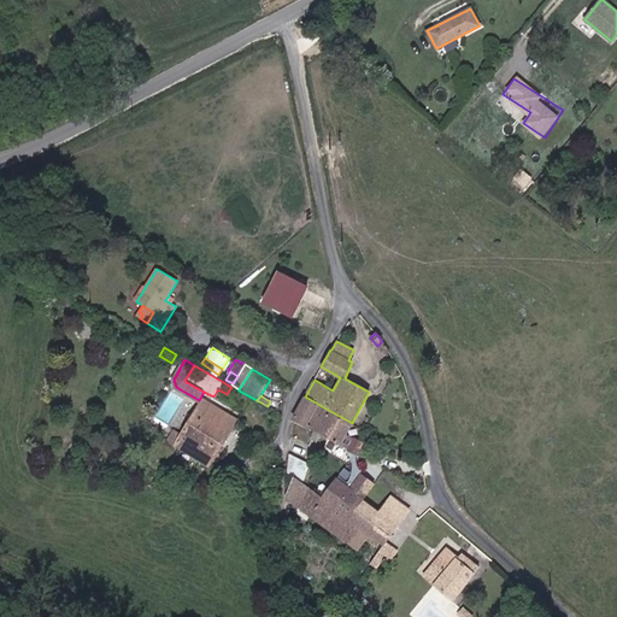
[(293,418),(305,425),(316,403),(305,397),(293,418)]
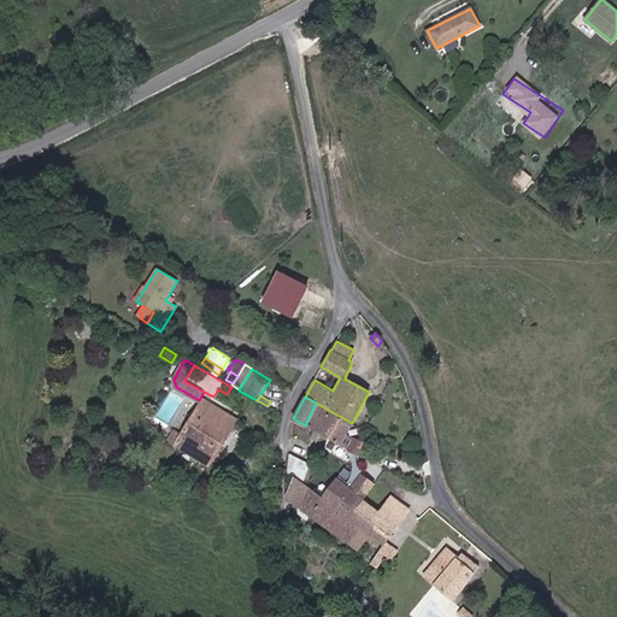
[(209,466),(238,419),(204,399),(187,428),(186,427),(181,434),(180,438),(172,433),(168,441),(209,466)]
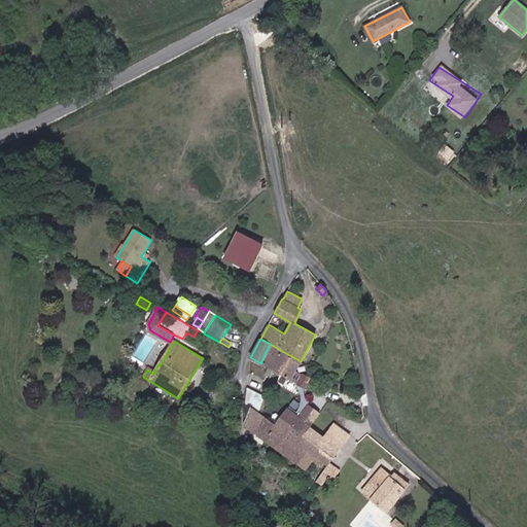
[(268,367),(273,371),(282,351),(270,344),(260,363),(268,367)]
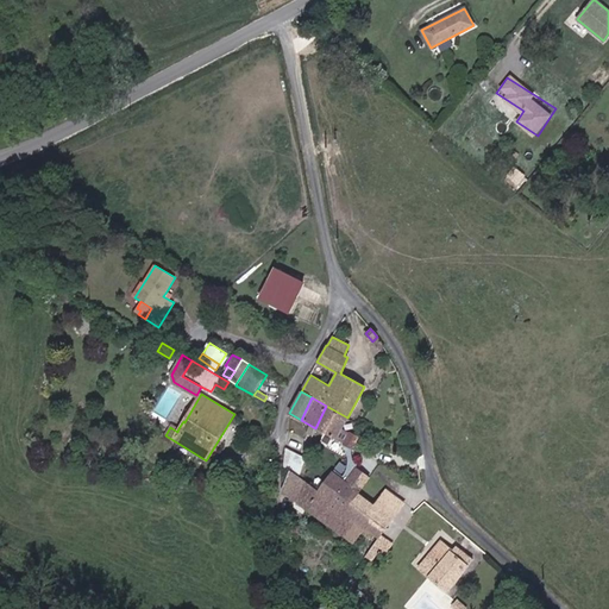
[(341,428),(347,418),(326,406),(315,428),(336,439),(341,428)]
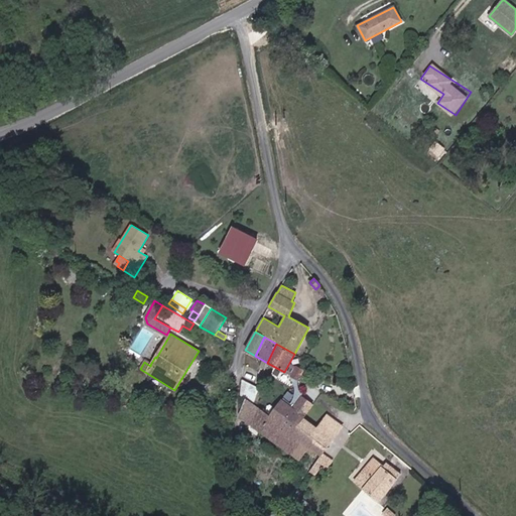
[(284,372),(290,376),(296,367),(289,363),(284,372)]
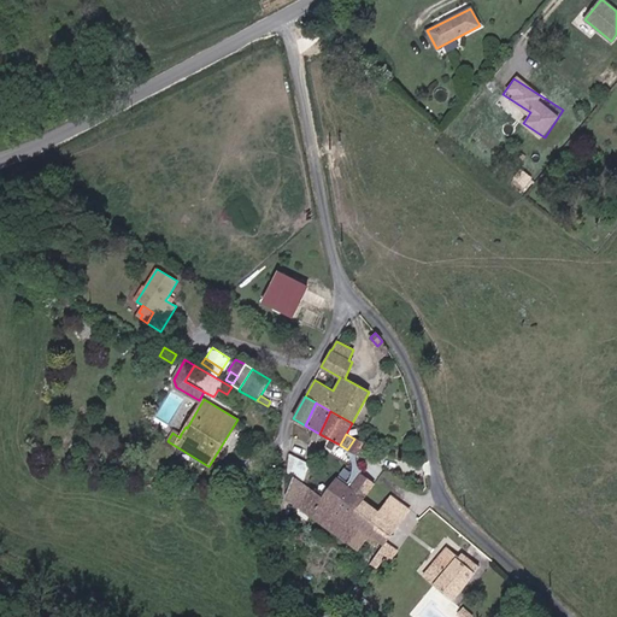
[(364,444),(354,439),(347,450),(357,454),(364,444)]
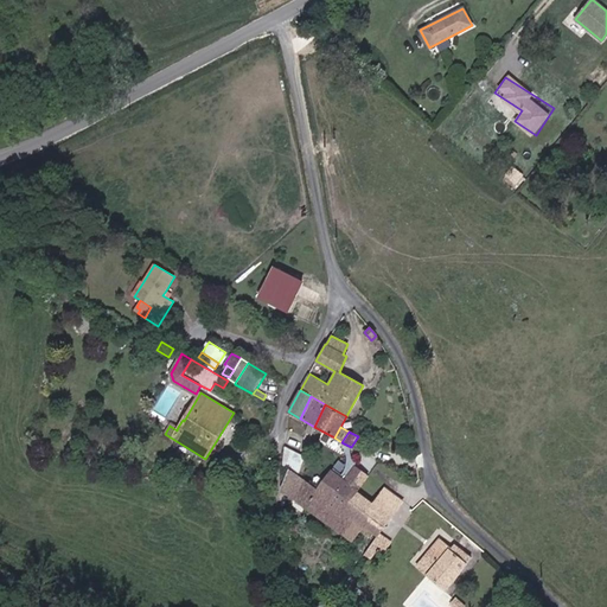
[(305,457),(285,446),(283,465),(288,468),(289,470),(299,477),(305,457)]
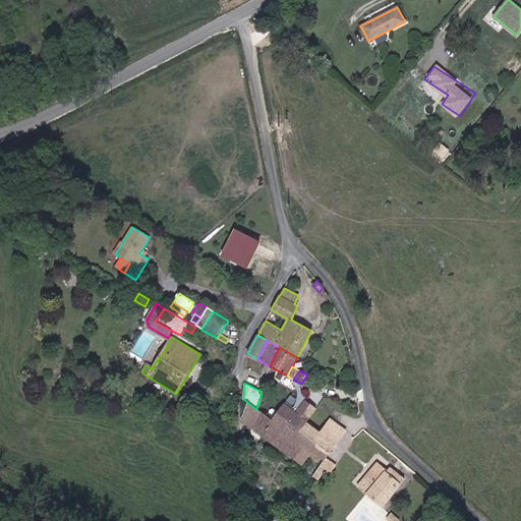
[(295,439),(307,422),(316,409),(303,400),(295,411),(284,403),(272,420),(295,439)]
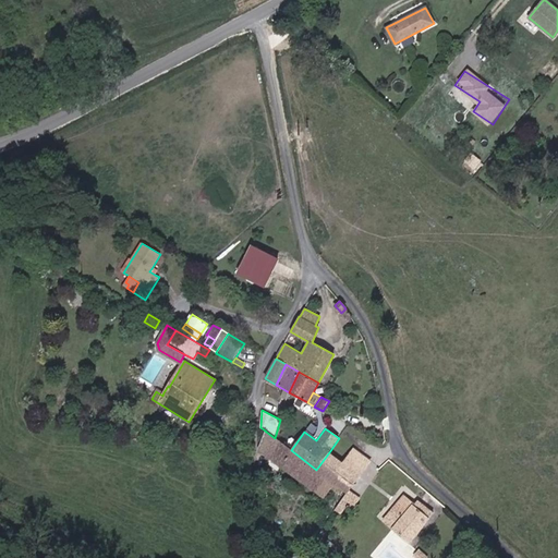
[(331,488),(335,484),(316,470),(291,450),(275,438),(266,432),(258,449),(324,498),(331,488)]
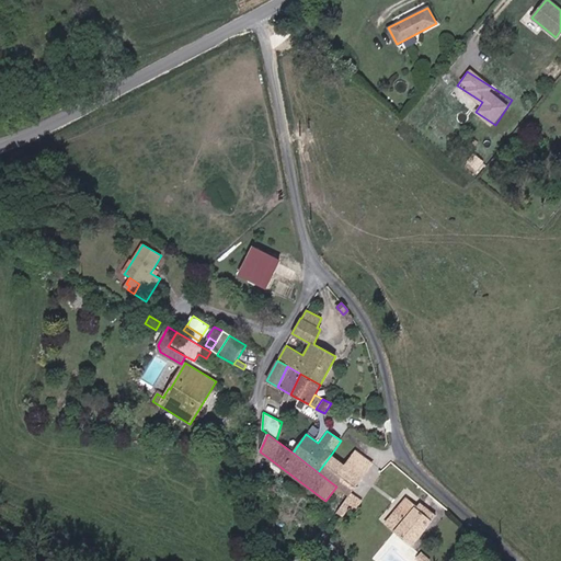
[(373,465),(354,451),(344,466),(362,479),(373,465)]
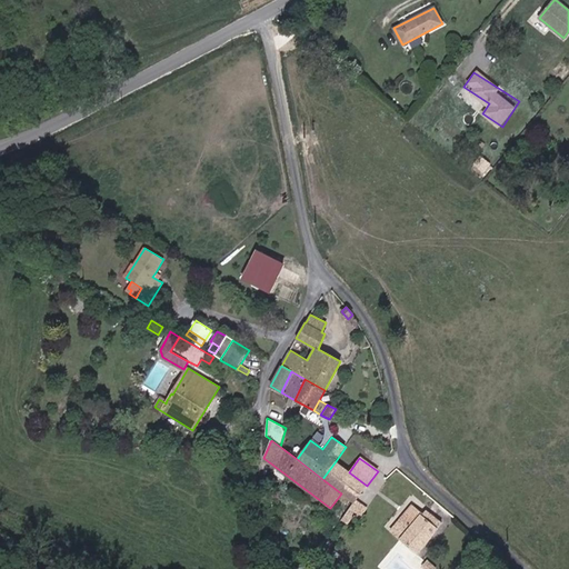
[(357,499),(367,486),(349,472),(336,461),(322,479),(341,493),(353,503),(351,507),(349,510),(353,513),(362,502),(357,499)]
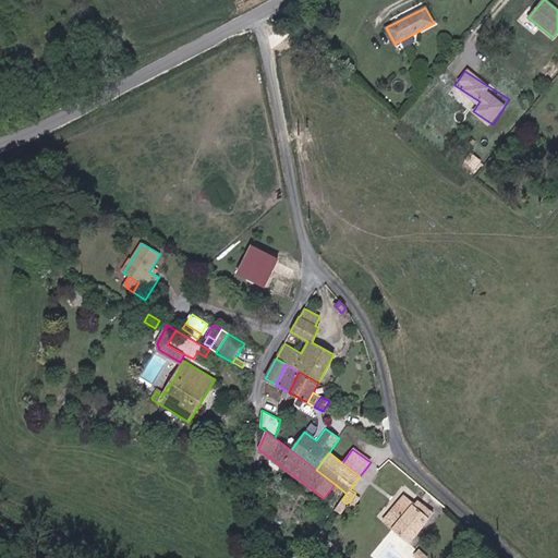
[(274,489),(276,483),(268,481),(266,487),(274,489)]
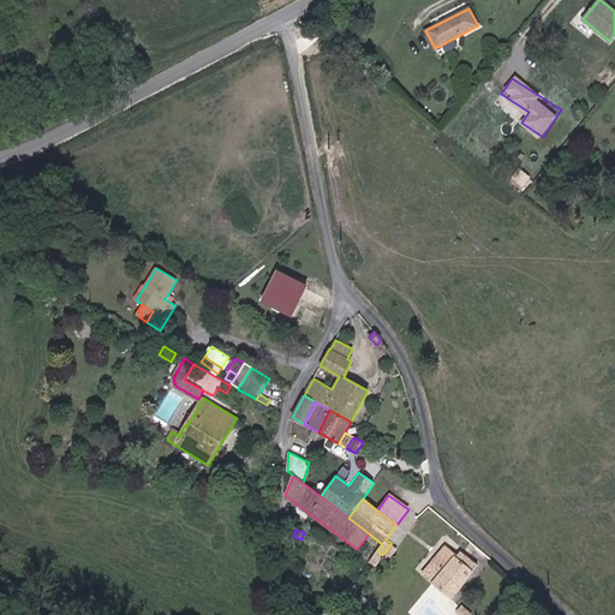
[(382,544),(369,533),(365,538),(380,548),(382,544)]
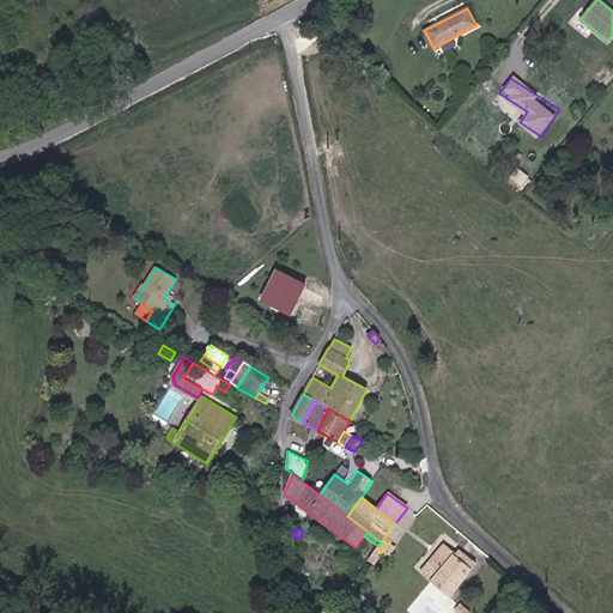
[(449,598),(477,563),(459,550),(455,553),(444,545),(434,559),(443,568),(431,582),(449,598)]
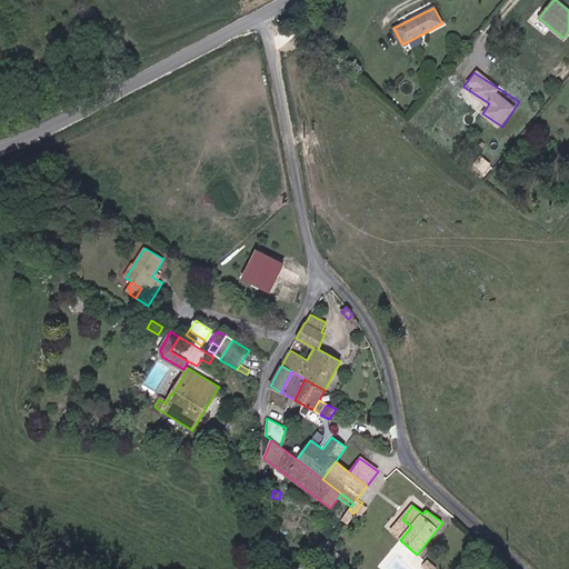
[(390,532),(400,540),(411,527),(402,519),(390,532)]
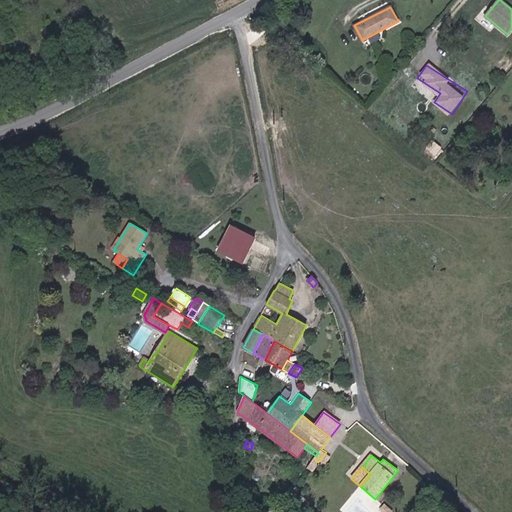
[(306,511),(307,511),(292,502),(288,509),(292,511),(306,511)]
